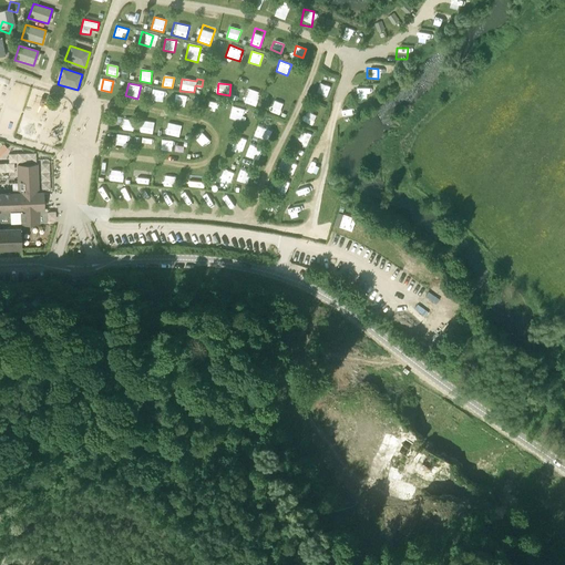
[(320,83),(316,93),(326,98),(330,88),(320,83)]
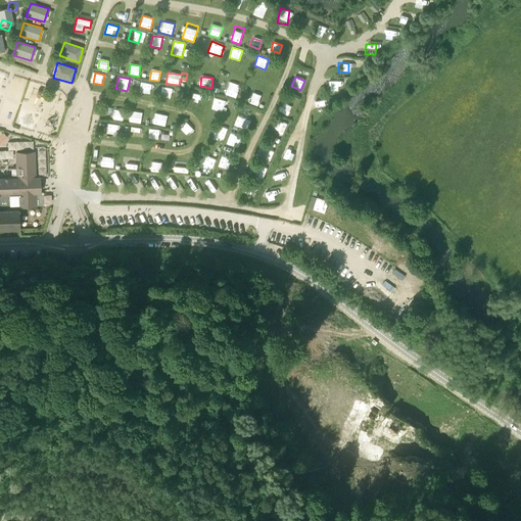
[(331,90),(340,89),(340,80),(330,81),(331,90)]
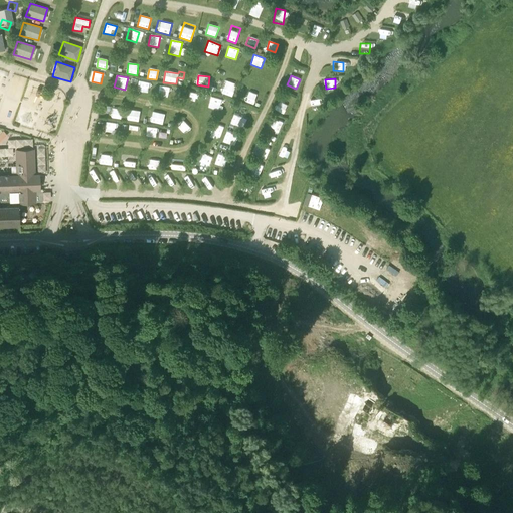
[(138,81),(137,92),(148,93),(149,82),(138,81)]
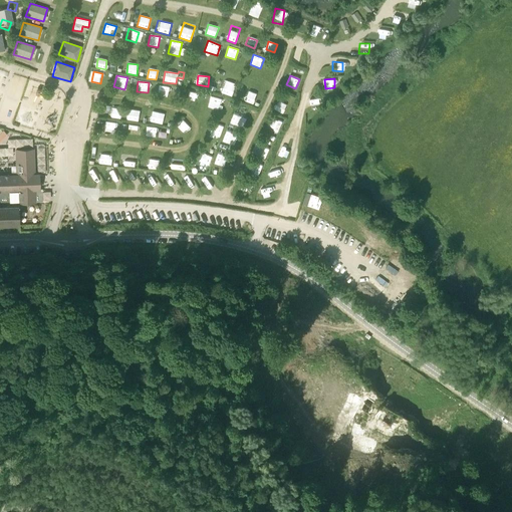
[(225,81),(221,93),(232,96),(236,84),(225,81)]
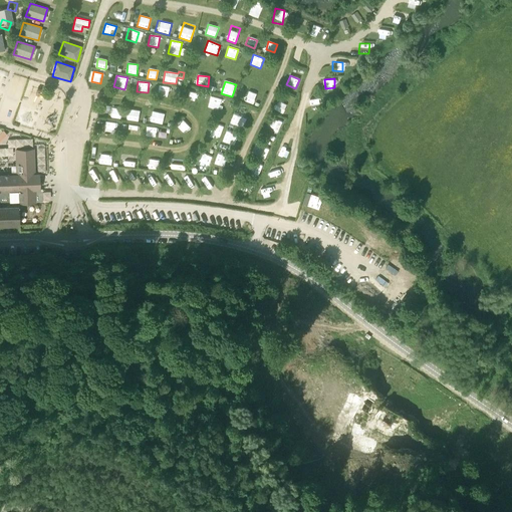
[(157,94),(167,97),(169,87),(159,85),(157,94)]
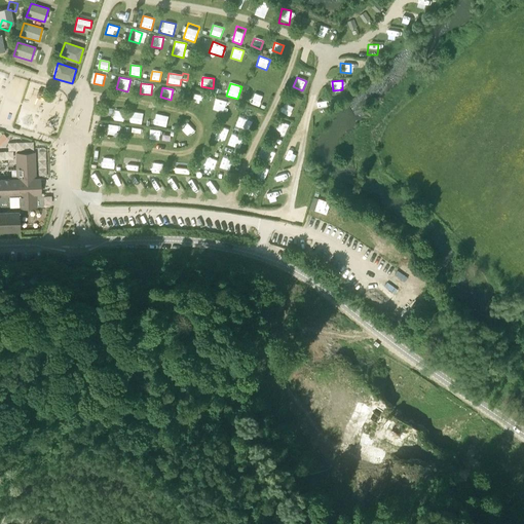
[(200,108),(203,97),(193,94),(190,106),(200,108)]
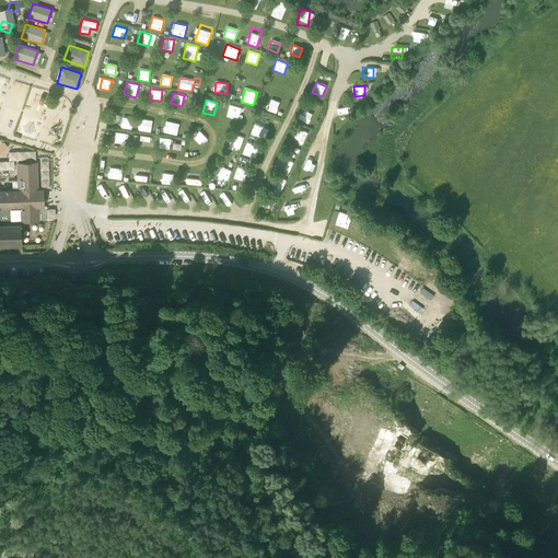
[(269,102),(267,112),(276,114),(278,104),(269,102)]
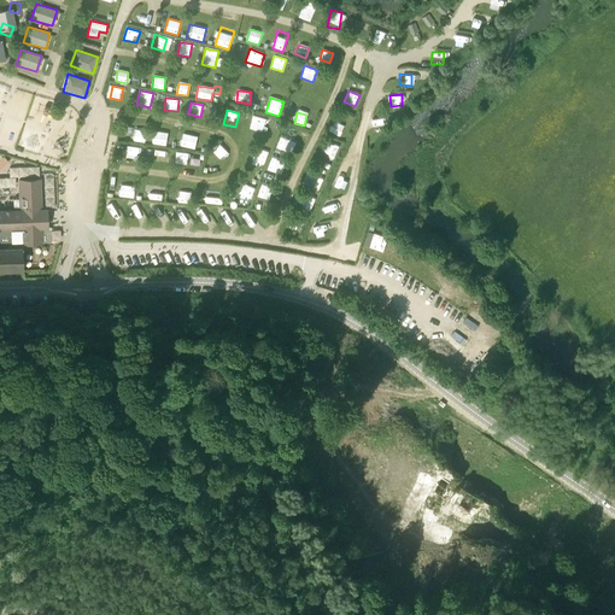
[(252,116),(249,129),(264,133),(268,119),(252,116)]
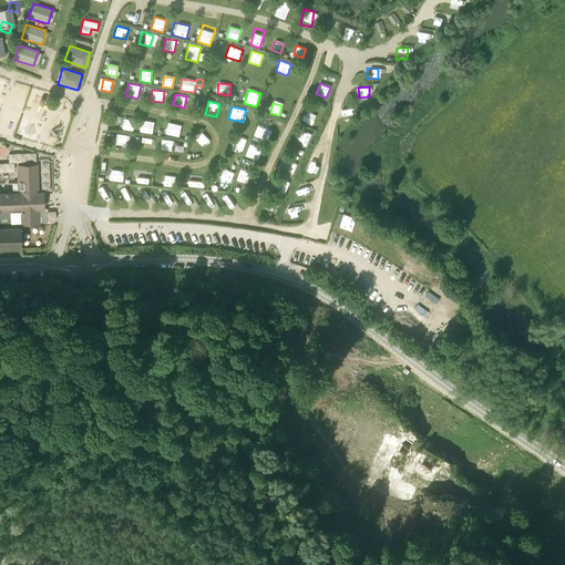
[(352,121),(351,111),(341,112),(343,122),(352,121)]
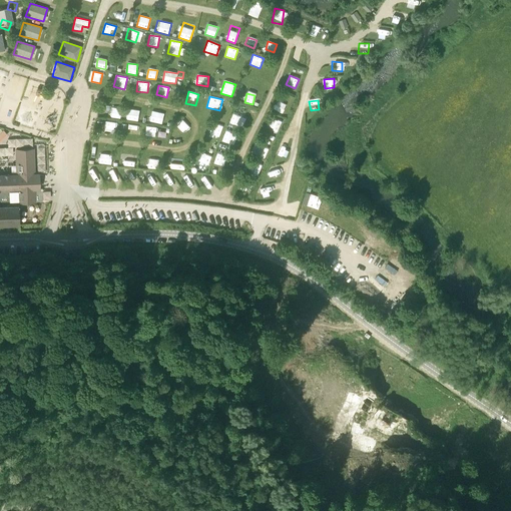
[(274,110),(283,113),(286,104),(278,101),(274,110)]
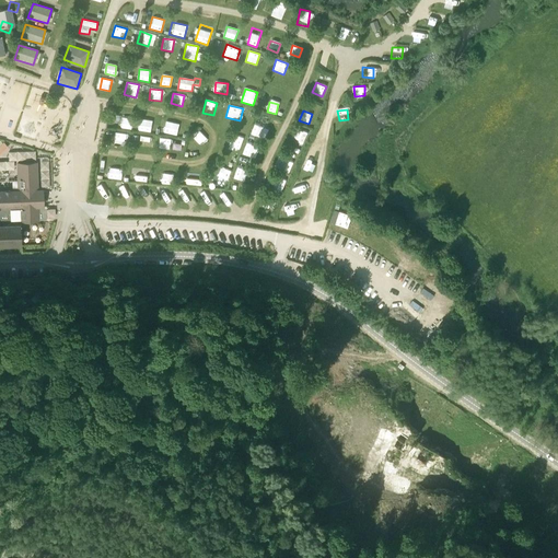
[(94,114),(93,124),(105,126),(106,115),(94,114)]
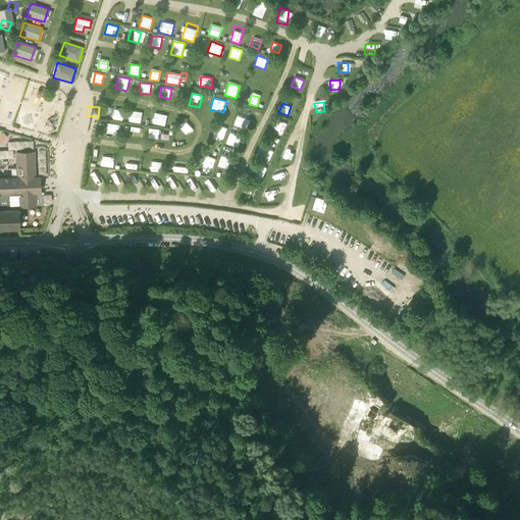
[(110,118),(120,120),(122,110),(112,108),(110,118)]
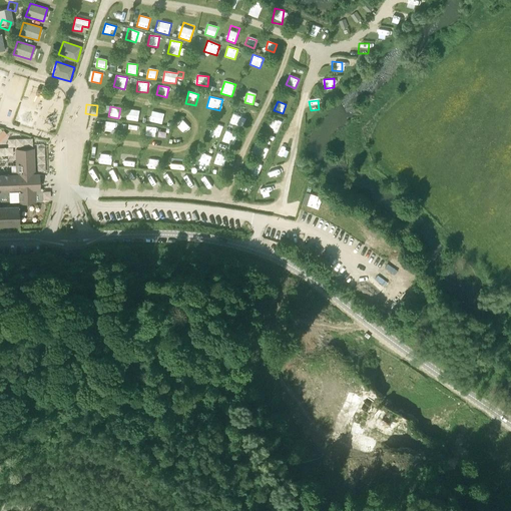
[(137,121),(139,111),(128,109),(126,119),(137,121)]
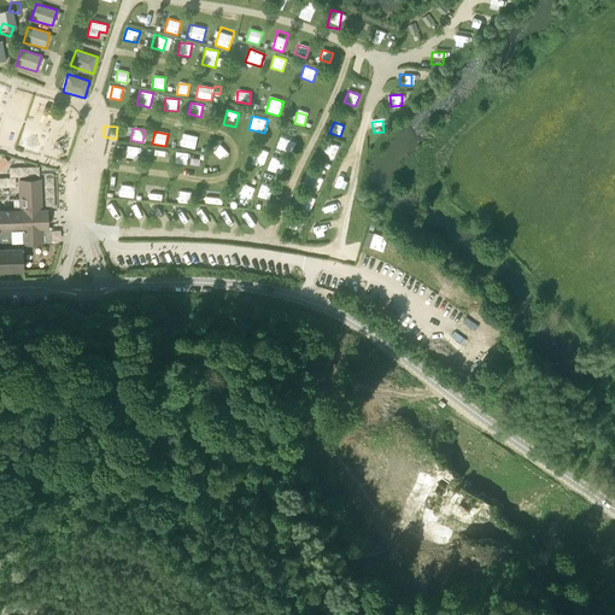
[(277,145),(294,152),(300,140),(290,135),(290,136),(283,133),(277,145)]
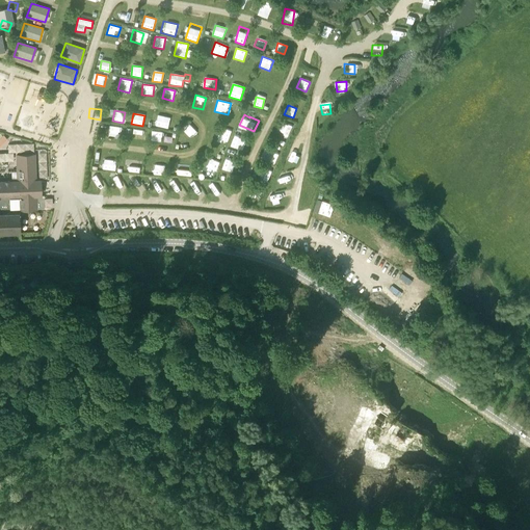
[(155,126),(167,129),(169,117),(157,115),(155,126)]
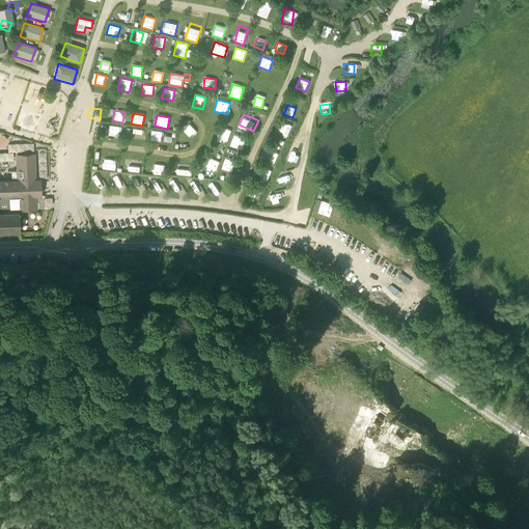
[(281,121),(277,130),(285,134),(289,126),(281,121)]
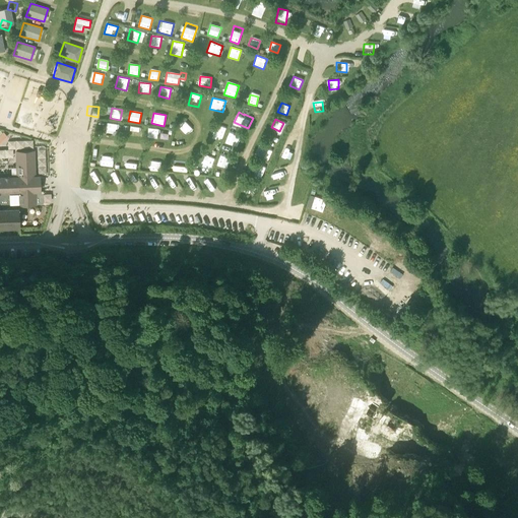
[(186,136),(192,129),(185,122),(179,129),(186,136)]
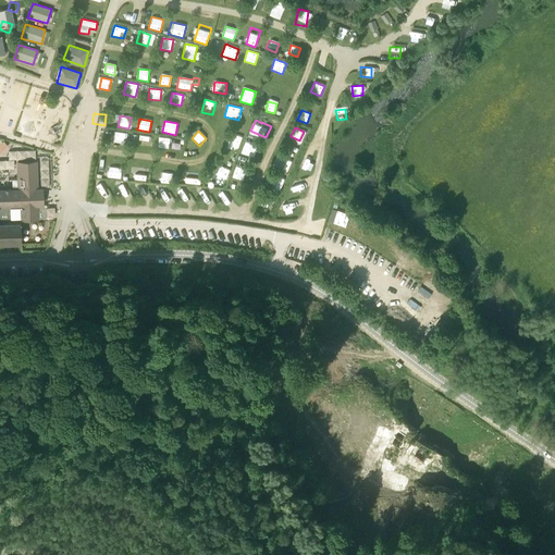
[(108,144),(120,145),(121,132),(109,132),(108,144)]
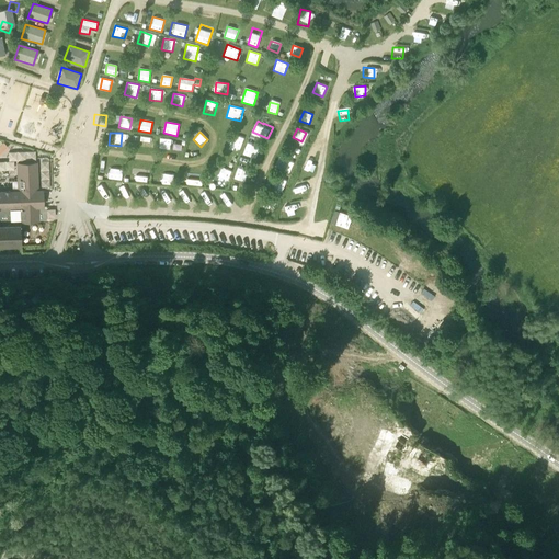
[(140,137),(139,147),(151,149),(152,138),(140,137)]
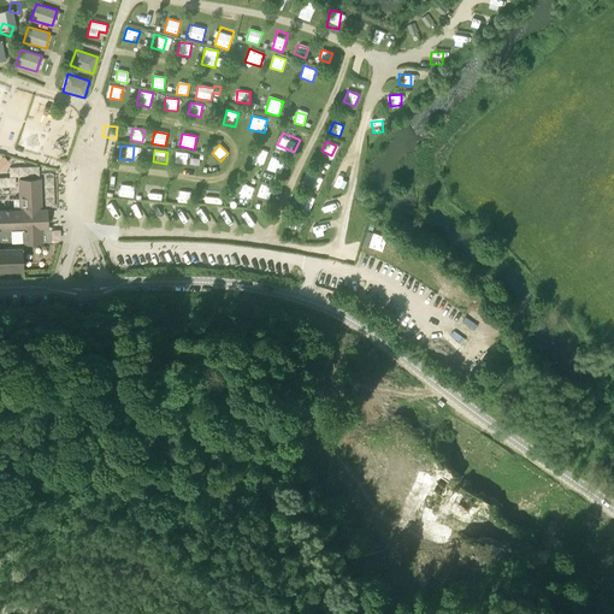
[(175,165),(186,166),(187,155),(176,154),(175,165)]
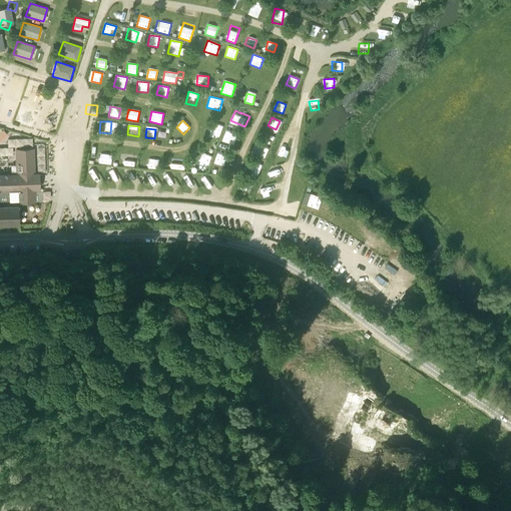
[(222,142),(230,145),(234,135),(225,132),(222,142)]
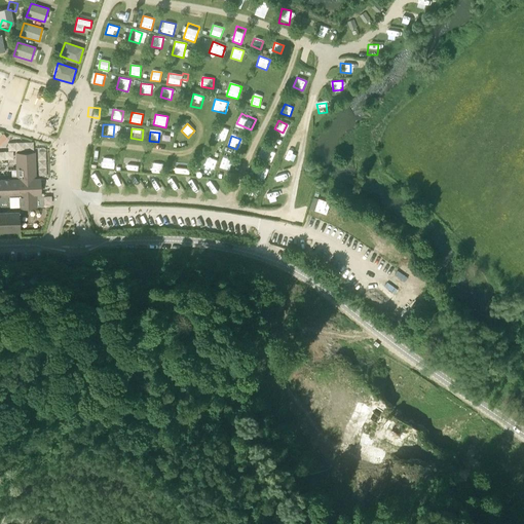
[(7,152),(33,151),(33,142),(6,143),(7,152)]
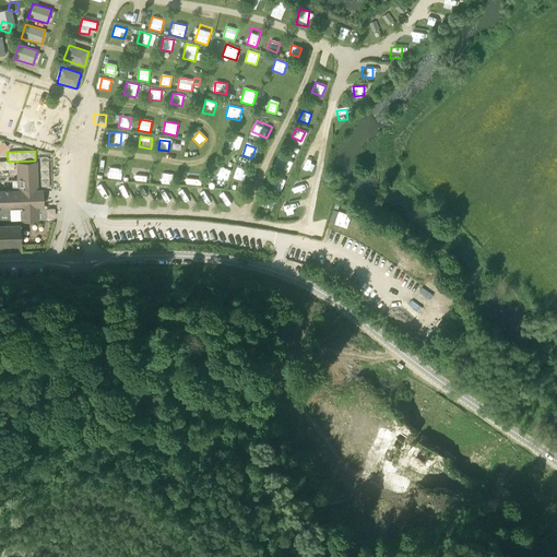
[(285,152),(280,164),(291,169),(296,157),(285,152)]
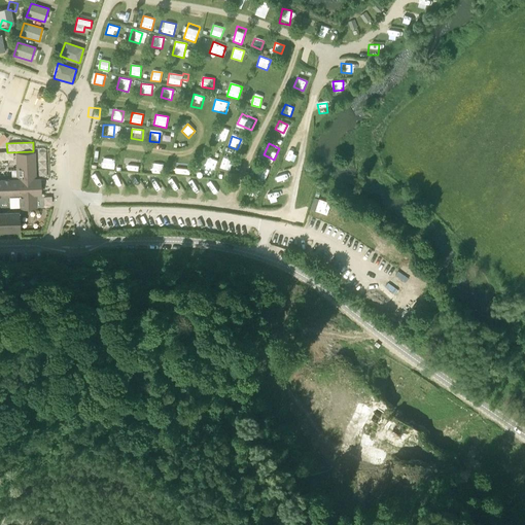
[(204,166),(213,170),(217,161),(208,158),(204,166)]
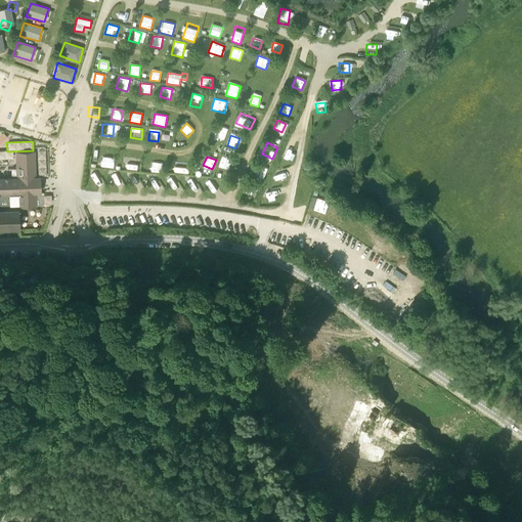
[(101,158),(101,168),(114,168),(114,158),(101,158)]
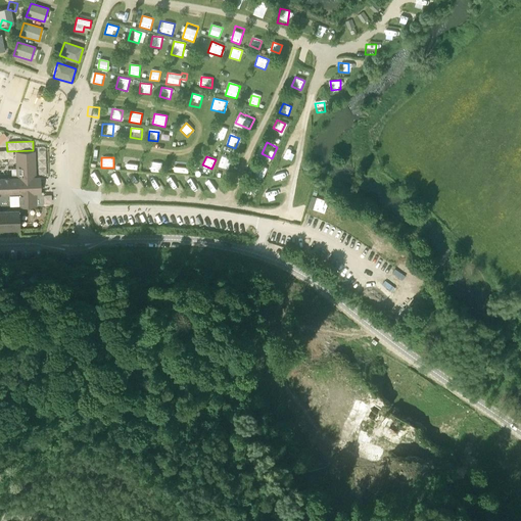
[(227,174),(229,162),(220,160),(217,171),(227,174)]
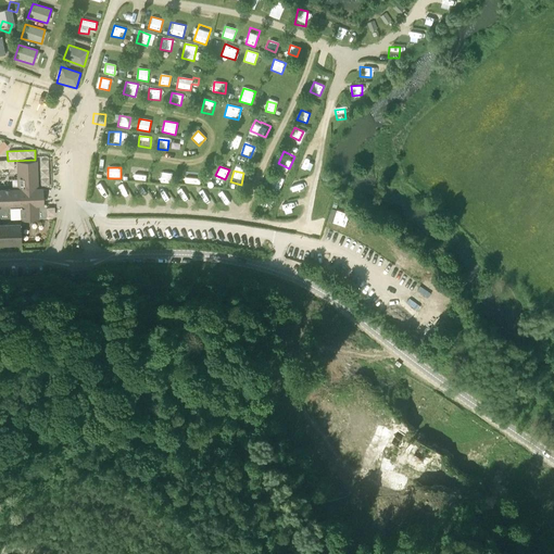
[(0,209),(7,209),(8,219),(19,219),(19,216),(26,215),(25,192),(36,192),(36,172),(24,173),(24,191),(0,191),(0,209)]
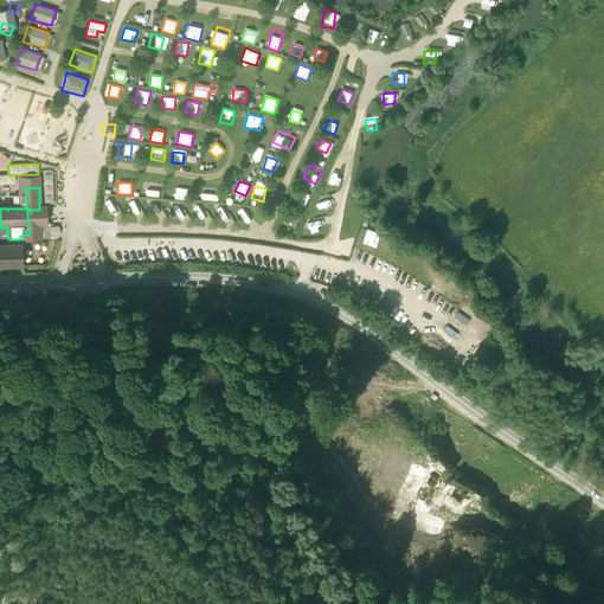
[(293,188),(288,200),(304,207),(309,196),(293,188)]
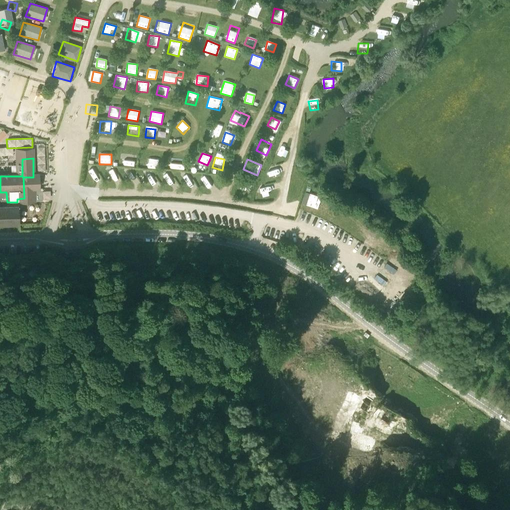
[(107,182),(116,181),(114,172),(105,173),(107,182)]
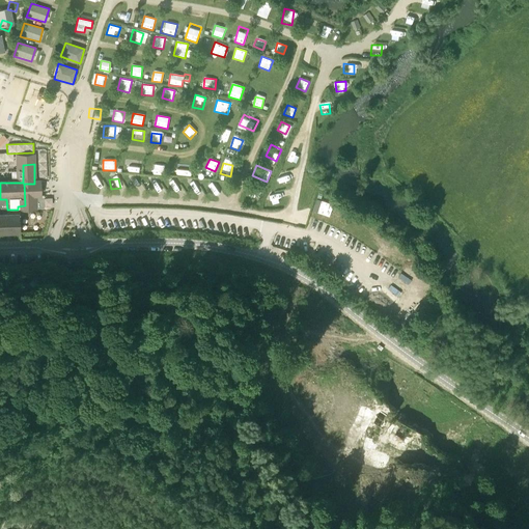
[(147,182),(150,191),(160,188),(157,178),(147,182)]
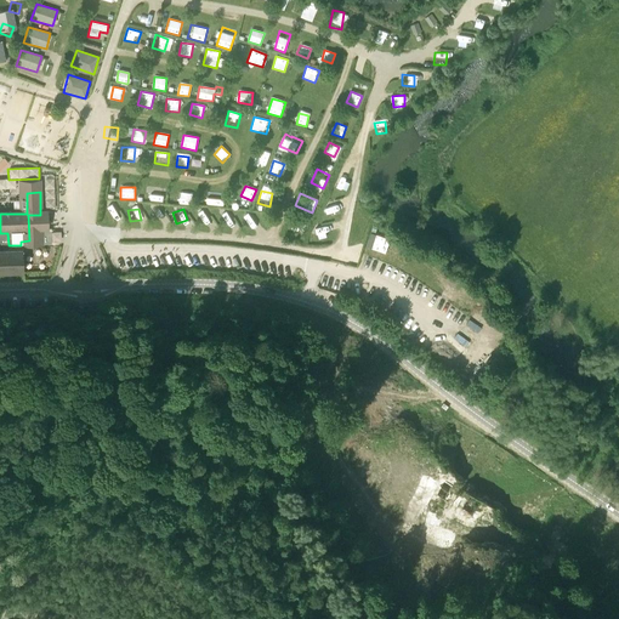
[(217,217),(221,225),(232,220),(228,213),(217,217)]
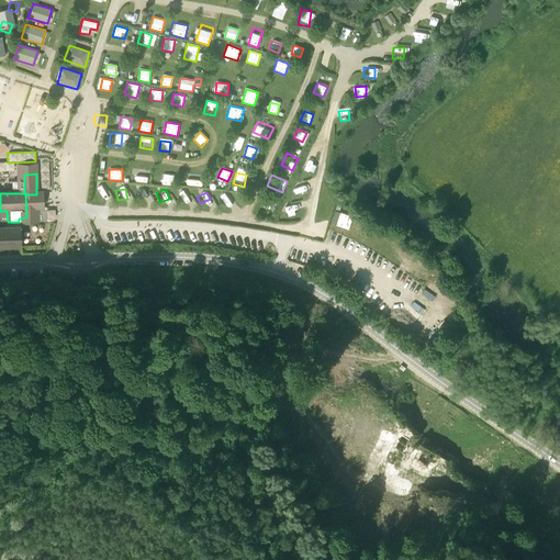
[(0,248),(19,247),(18,226),(0,226),(0,248)]
